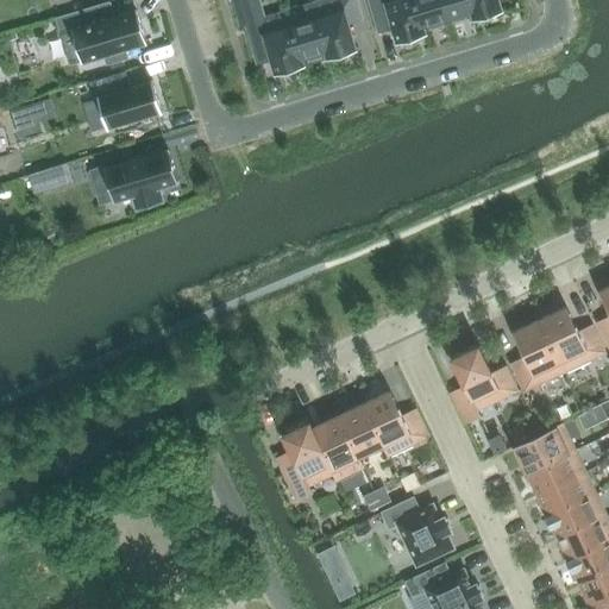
[(245,25),(257,66),(271,61),(275,75),(293,69),(292,68),(302,64),(302,67),(303,67),(287,11),(264,18),(258,0),(232,0),(240,26),(245,25)]
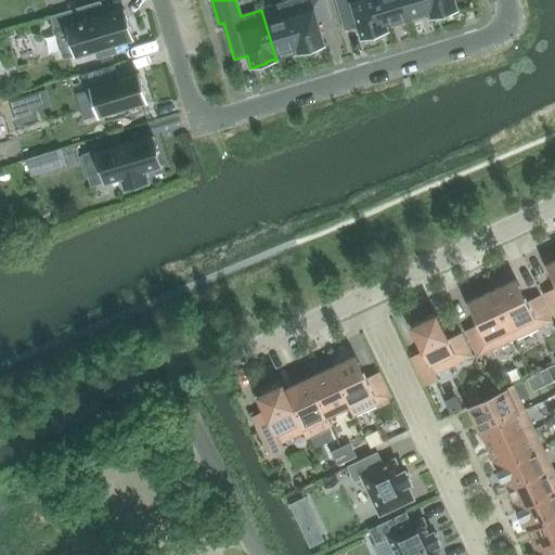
[(294,0),(284,3),(299,53),(300,53),(299,52),(309,49),(309,50),(325,46),(318,22),(331,17),(324,0),(294,0)]
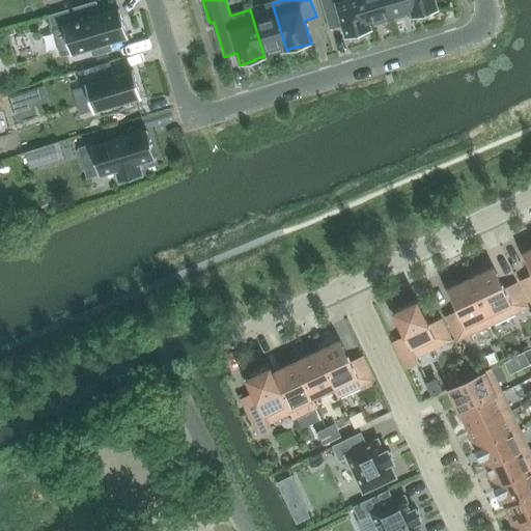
[(369,29),(370,30),(361,0),(320,0),(330,29),(342,25),(346,37),(361,33),(360,31),(369,29)]
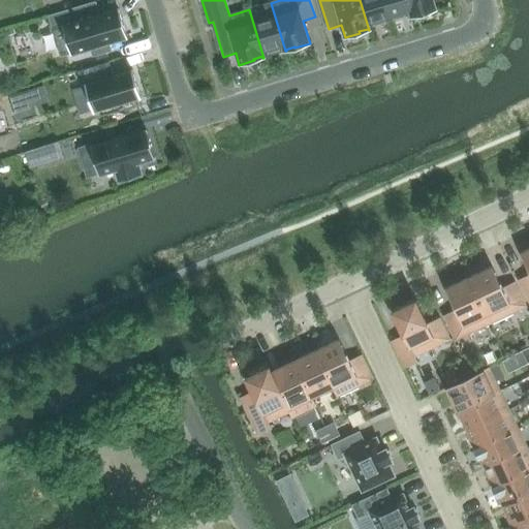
[(360,0),(369,30),(370,30),(369,25),(377,23),(378,24),(389,21),(390,21),(383,0),(360,0)]
